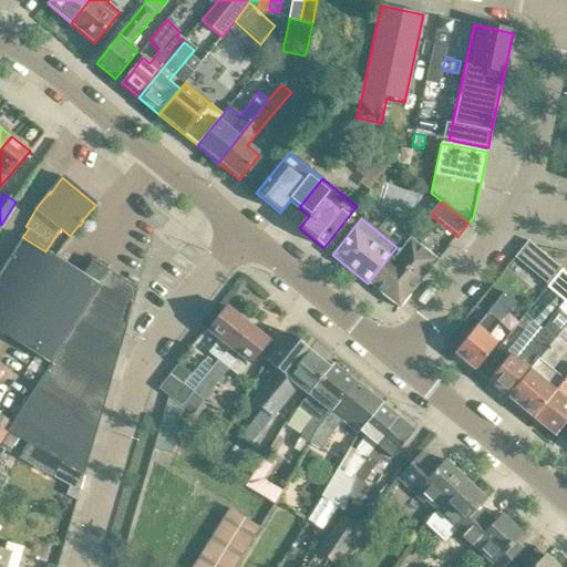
[(63,463),(62,464),(84,475),(137,289),(110,271),(92,260),(83,276),(45,251),(22,237),(0,272),(0,331),(52,364),(11,431),(22,437),(63,463)]
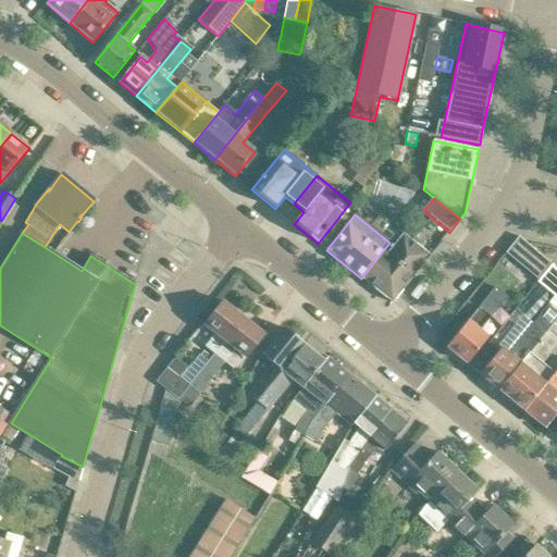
[(390,243),(361,279),(393,304),(430,256),(404,234),(394,247),(390,243)]
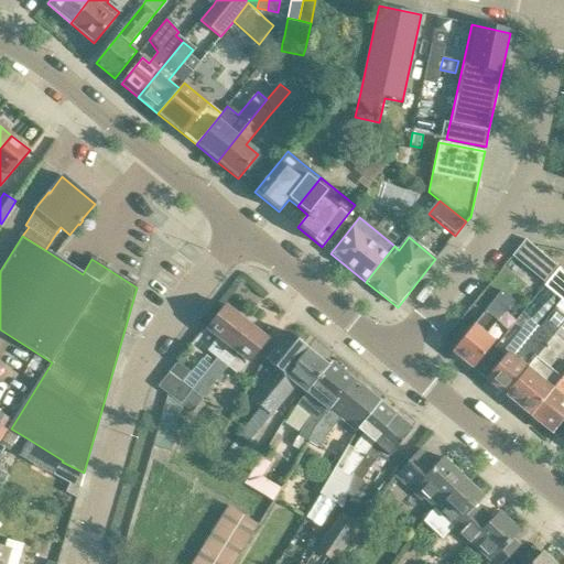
[(559,268),(525,240),(512,257),(545,284),(559,268)]
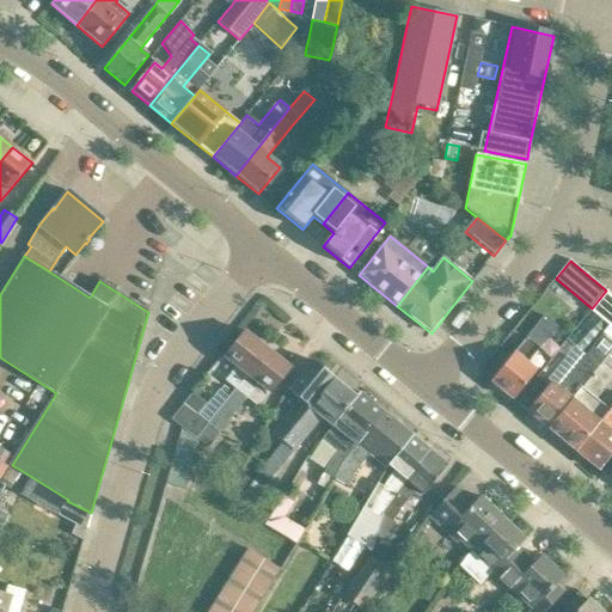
[(527,365),(557,326),(544,316),(490,383),(513,401),(536,372),(527,365)]
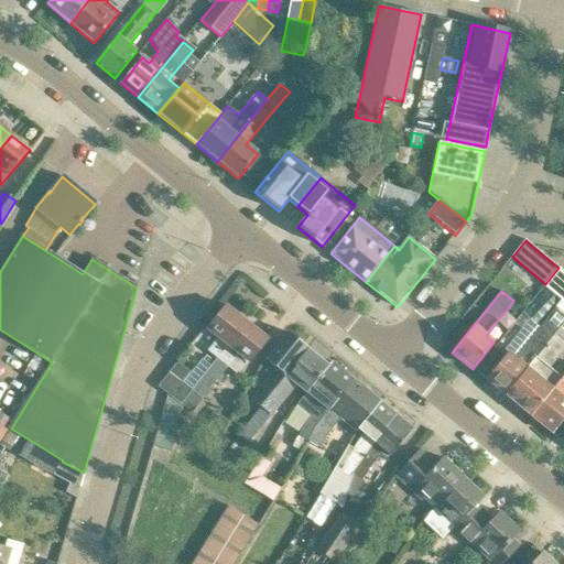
[(226,306),(207,329),(218,338),(228,346),(247,323),(226,306)]
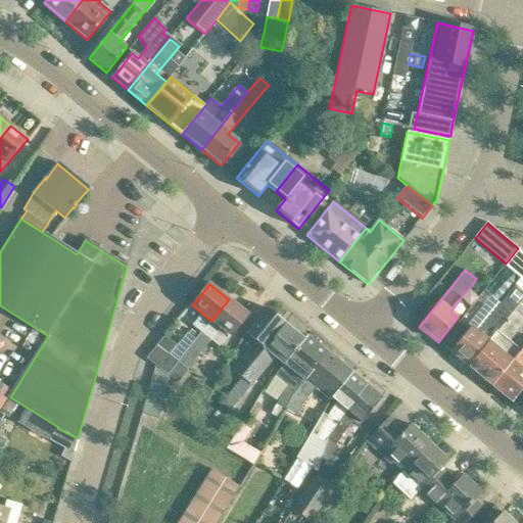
[(450,352),(468,367),(521,301),(511,293),(478,334),(471,328),(450,352)]
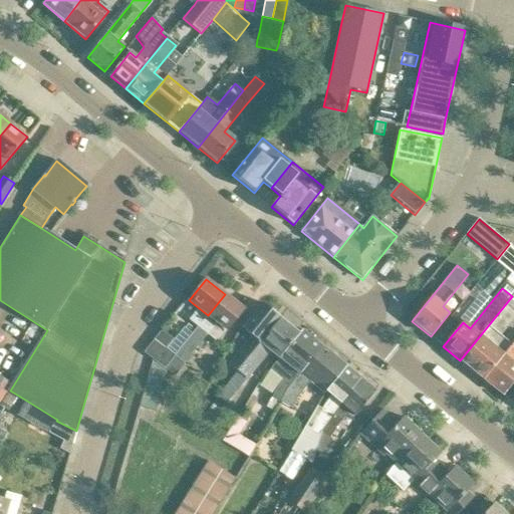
[(513,293),(512,296),(460,360),(484,379),(511,344),(500,335),(513,318),(513,293)]
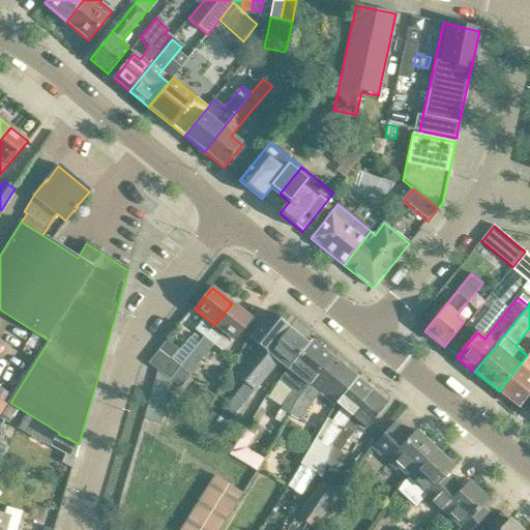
[(192,354),(173,384),(177,387),(213,345),(224,353),(252,319),(232,303),(214,325),(192,354)]
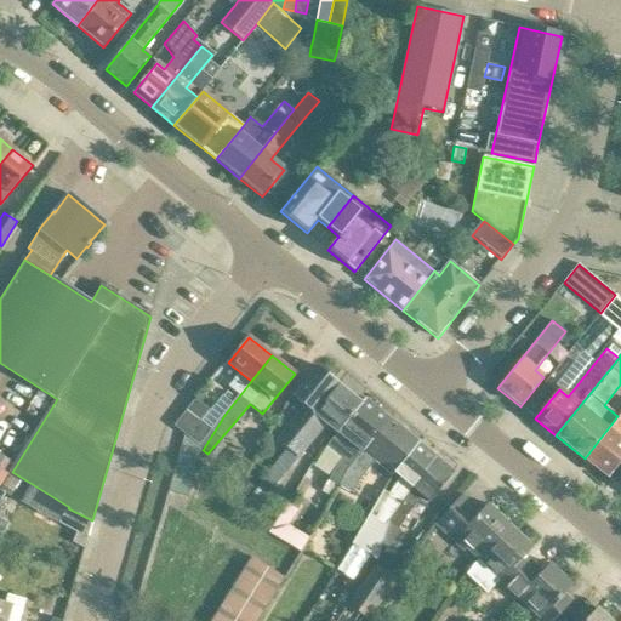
[(277,440),(286,449),(339,385),(315,366),(292,394),(294,396),(292,397),(305,406),(277,440)]
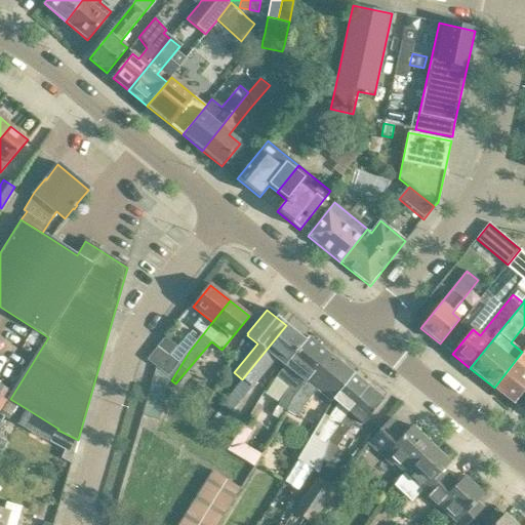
[(212,322),(203,315),(193,327),(202,334),(184,356),(163,339),(147,361),(171,380),(189,351),(212,322)]
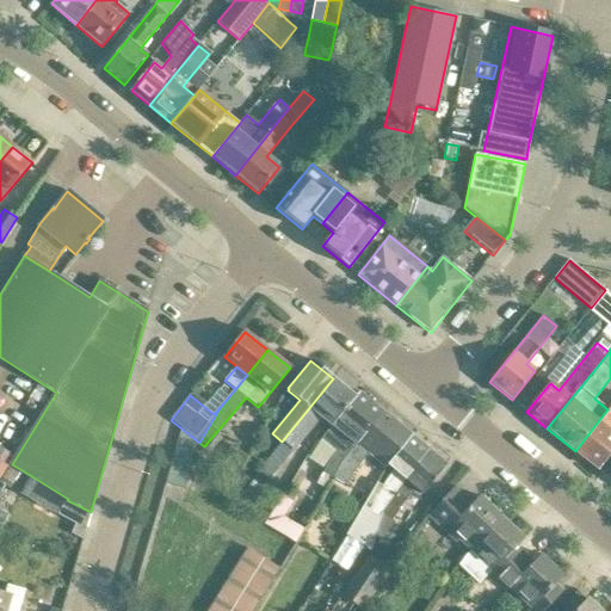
[(351,394),(333,378),(282,442),(259,474),(271,482),(292,450),(306,434),(307,436),(321,418),(328,423),(351,394)]
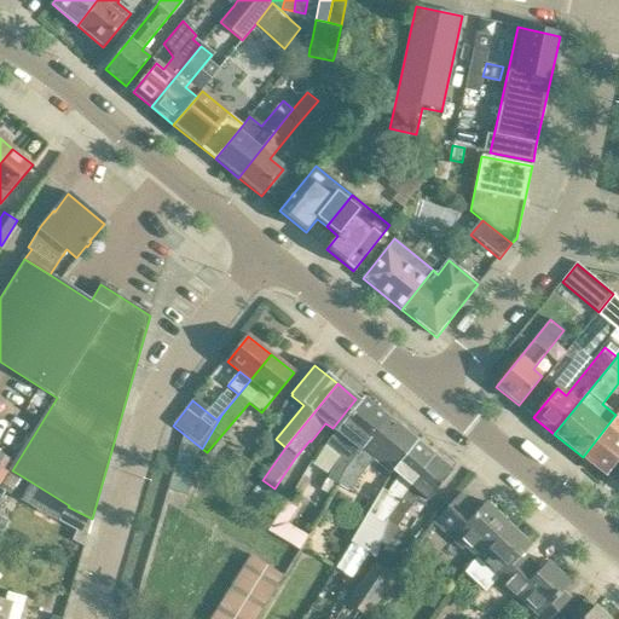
[(346,469),(362,450),(388,417),(363,397),(359,401),(356,399),(333,428),(336,432),(325,445),(339,456),(327,478),(339,484),(346,469)]
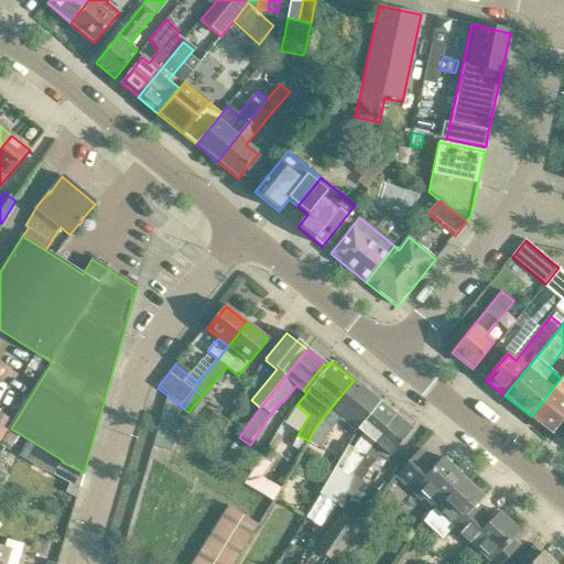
[(563,375),(561,378),(531,416),(552,433),(563,418),(563,375)]
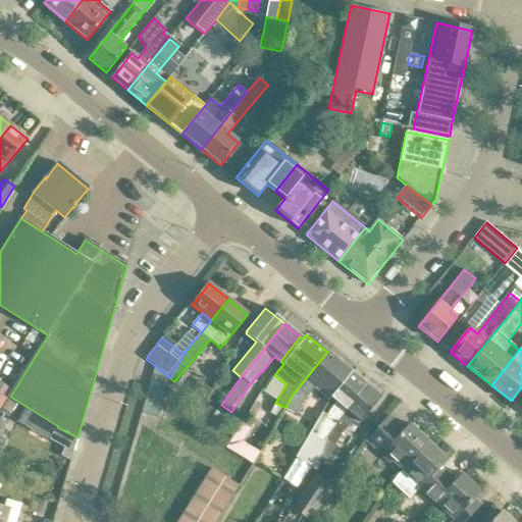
[(352,373),(327,352),(305,379),(292,396),(285,408),(297,414),(302,404),(315,387),(330,400),(332,398),(352,373)]
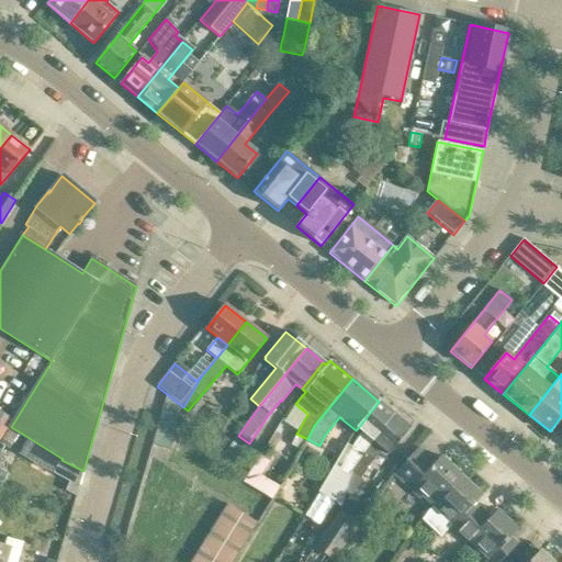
[(348,442),(324,484),(345,494),(346,493),(351,473),(353,468),(373,441),(394,414),(379,402),(358,428),(363,433),(353,447),(348,442)]
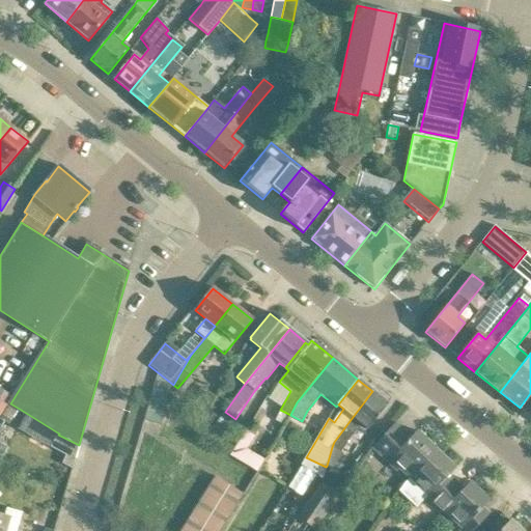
[(204,390),(191,413),(202,420),(216,396),(204,390)]
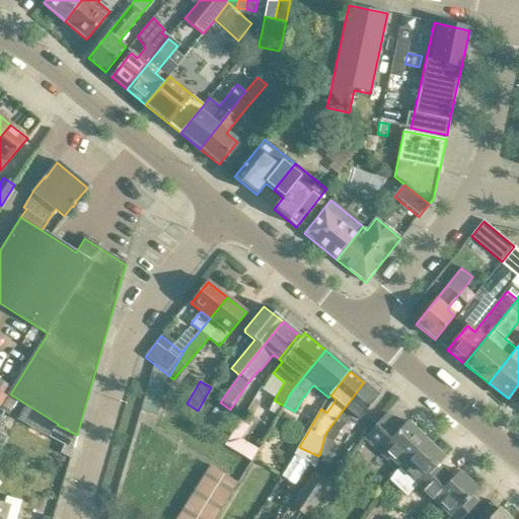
[(380,395),(364,382),(345,408),(326,432),(324,437),(331,442),(349,419),(356,424),(380,395)]
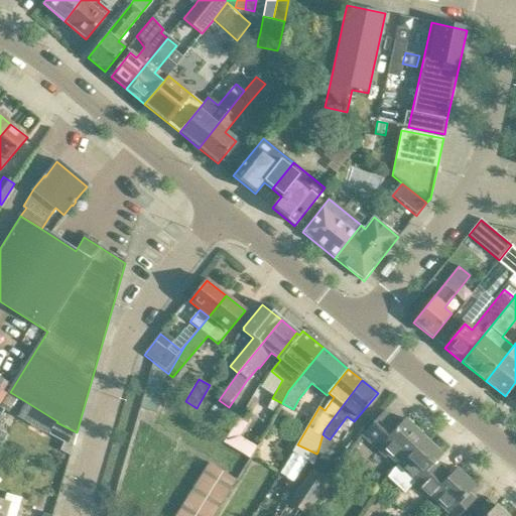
[(10,392),(0,407),(0,408),(3,411),(10,414),(20,398),(10,392)]
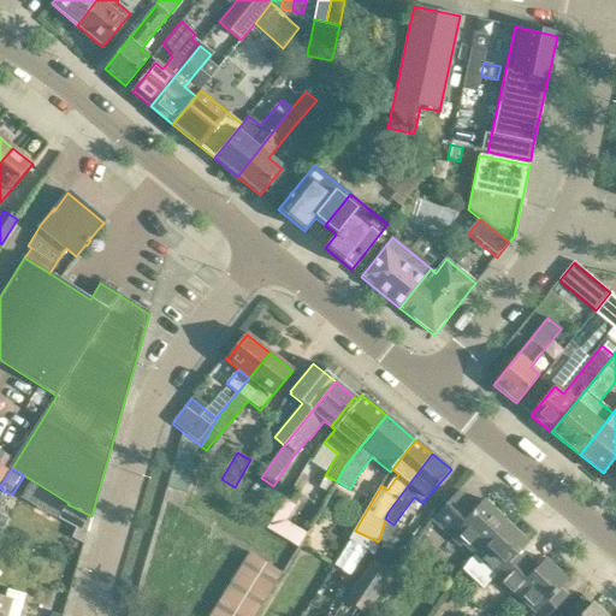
[(244,475),(236,489),(246,495),(254,481),(244,475)]
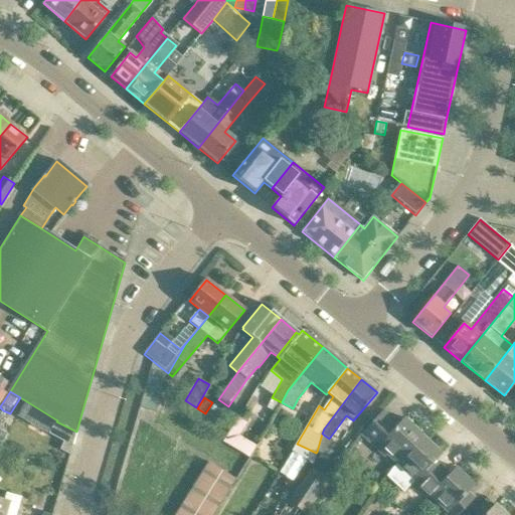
[(24,399),(14,415),(64,442),(71,446),(76,432),(56,421),(57,420),(24,399)]
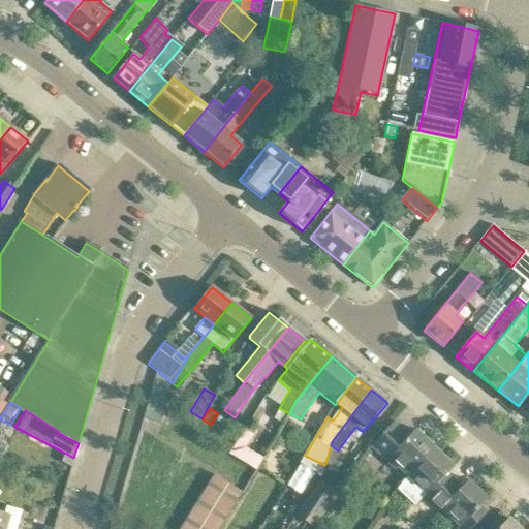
[(406,476),(434,447),(414,430),(407,438),(402,434),(404,432),(394,422),(370,445),(395,470),(397,468),(406,476)]
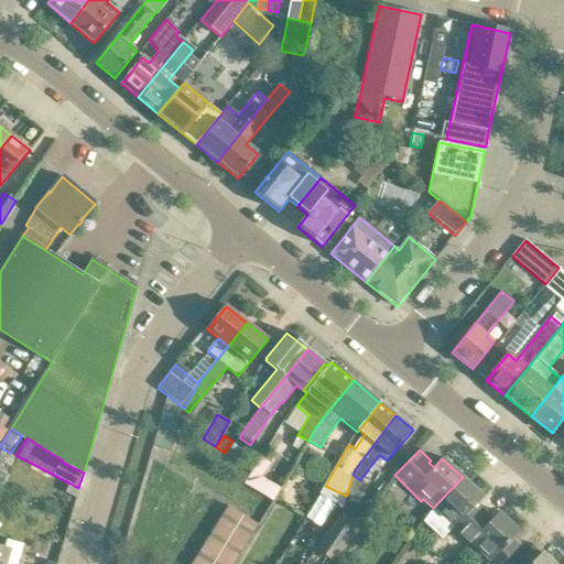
[(259,477),(269,463),(260,456),(250,472),(259,477)]
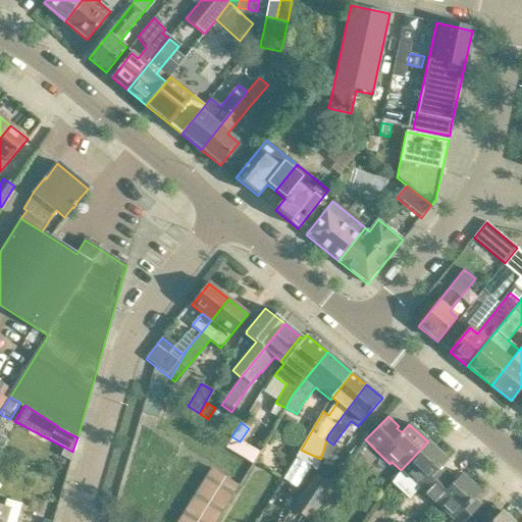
[(435,504),(456,480),(446,472),(445,474),(439,469),(448,460),(428,441),(401,470),(435,504)]
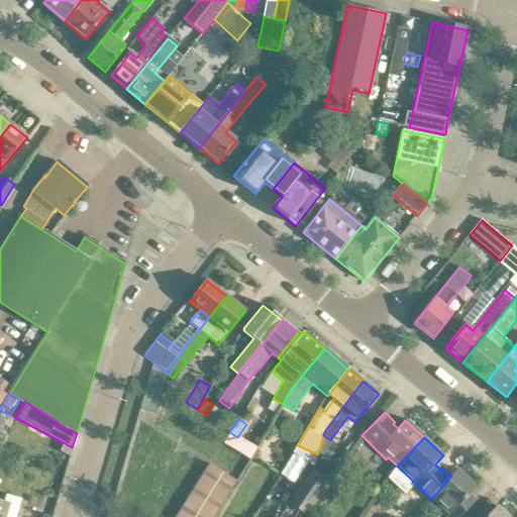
[(209,463),(175,516),(214,516),(237,481),(209,463)]
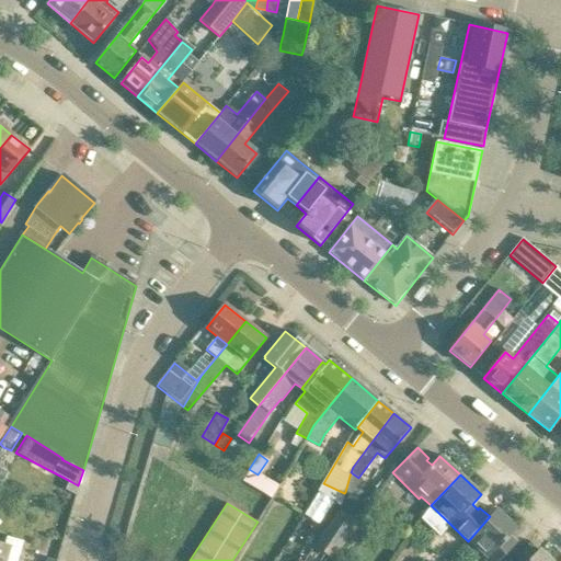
[(488,560),(499,560),(517,544),(516,542),(514,544),(508,538),(517,529),(496,510),(490,516),(468,541),(488,560)]
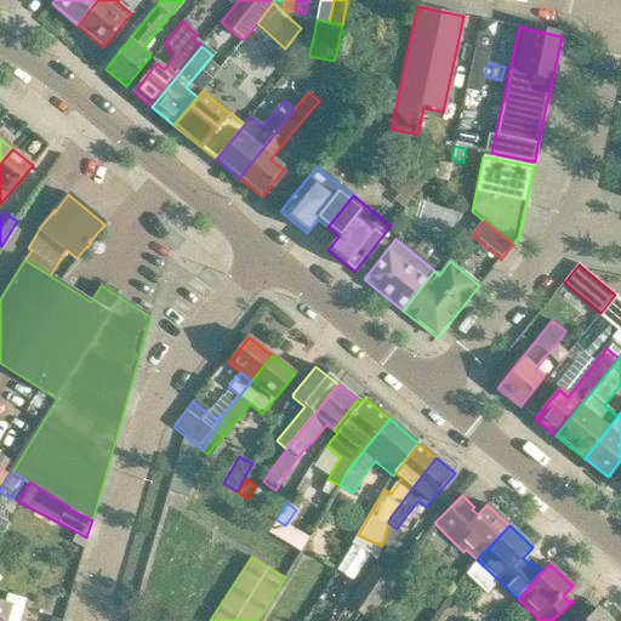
[(375,565),(348,605),(370,620),(386,597),(397,580),(375,565)]
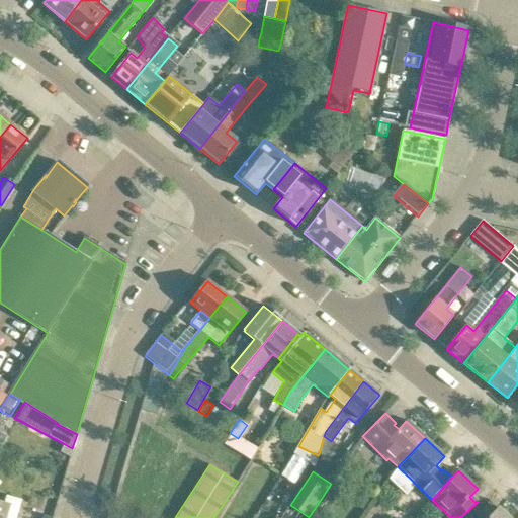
[(342,491),(331,484),(322,498),(332,505),(342,491)]
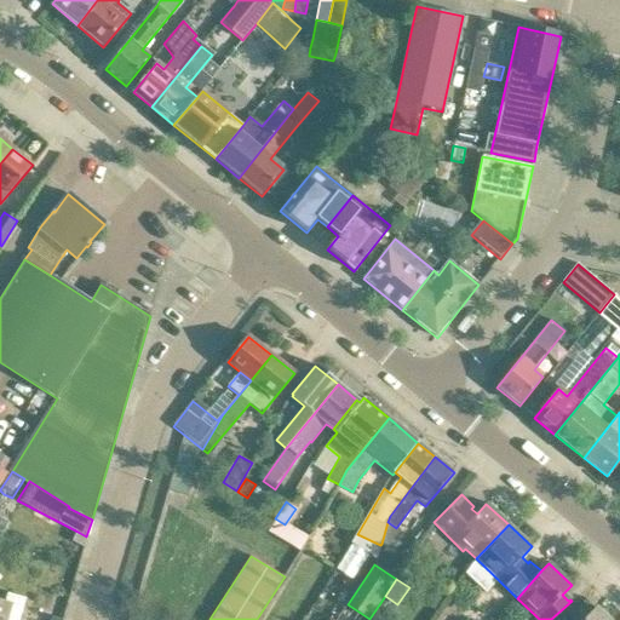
[(0,619),(19,619),(26,600),(7,593),(5,600),(4,604),(0,603),(0,619)]
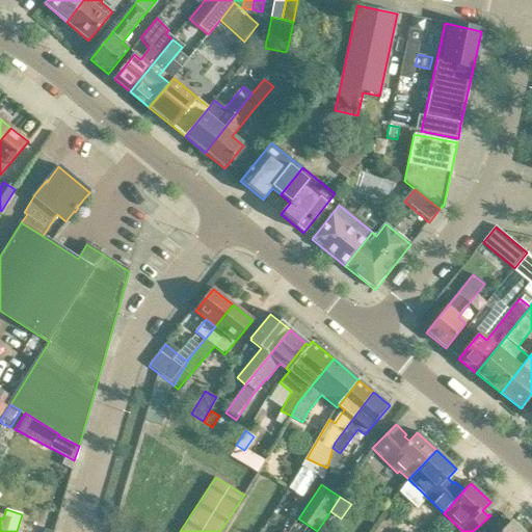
[(521,531),(511,522),(500,531),(521,531)]
